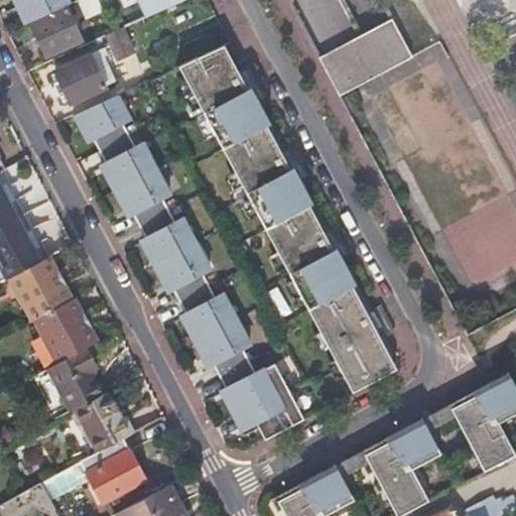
[(12,0),(24,23),(30,20),(65,4),(61,0),(12,0)]
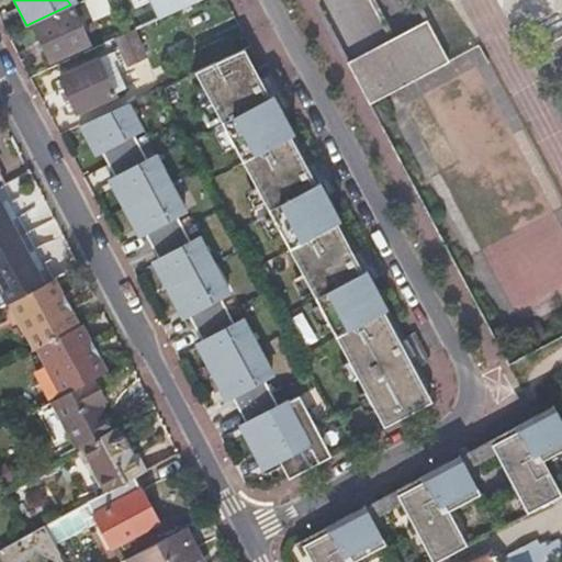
[(96,7),(91,0),(80,0),(76,2),(70,4),(75,15),(96,7)]
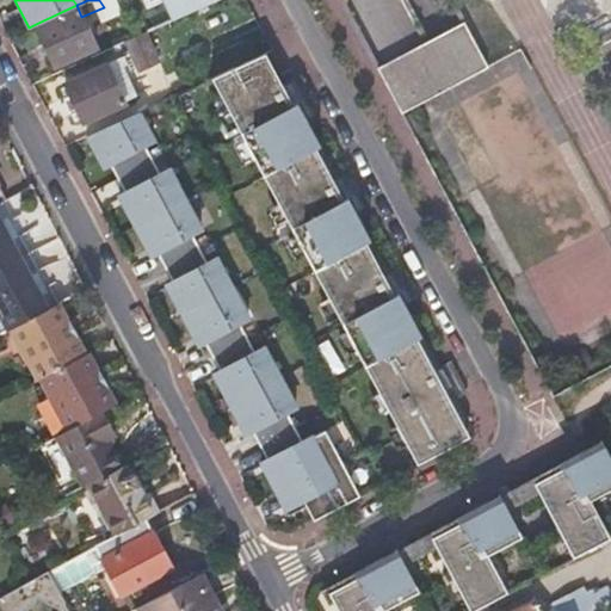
[(155,0),(166,23),(211,1),(210,0),(155,0)]
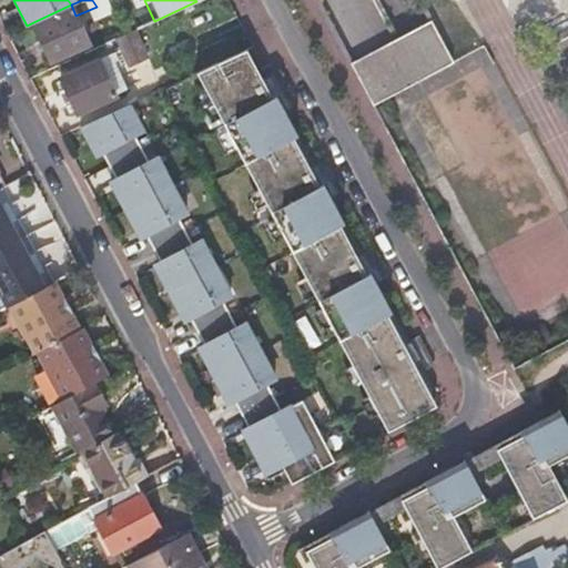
[(71,4),(33,22),(52,62),(90,44),(75,16),(71,4)]
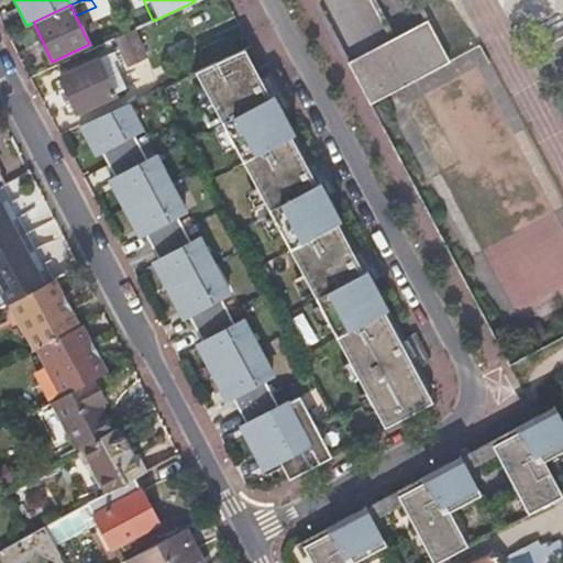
[(124,33),(133,29),(124,10),(117,13),(124,33)]
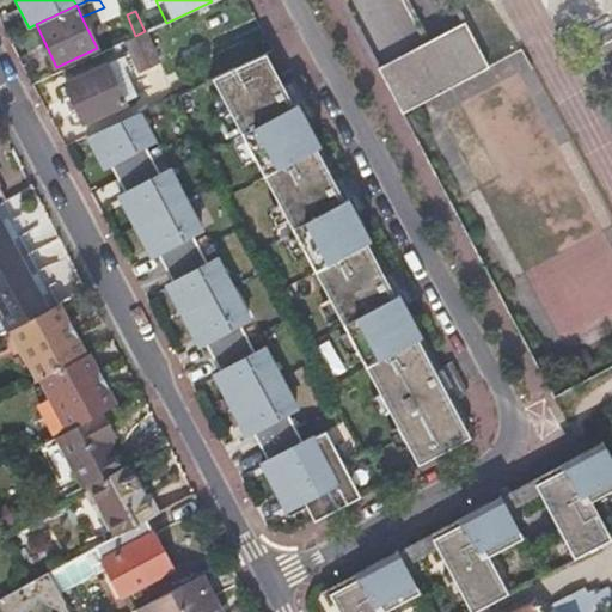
[(379,68),(403,114),(490,67),(466,23),(379,68)]
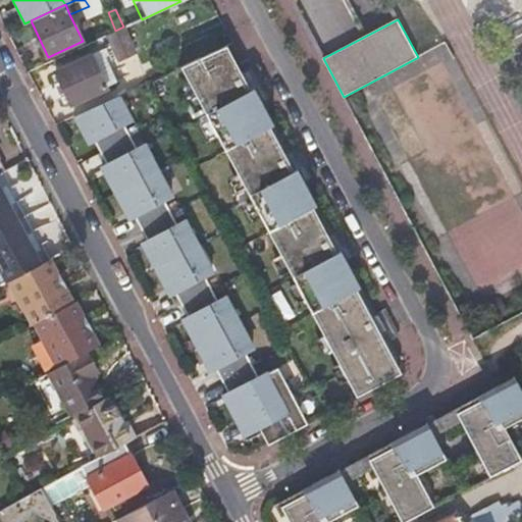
[(113,32),(106,35),(118,59),(136,51),(123,27),(115,31),(113,32)]
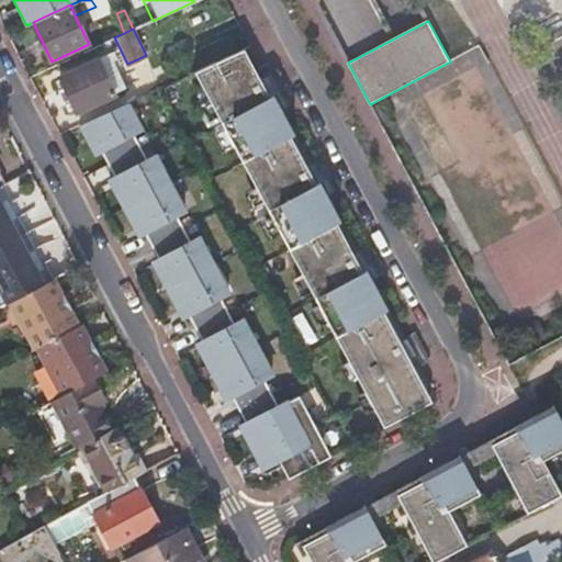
[(223,57),(193,70),(378,420),(418,398),(420,392),(405,361),(407,360),(243,47),(223,57)]
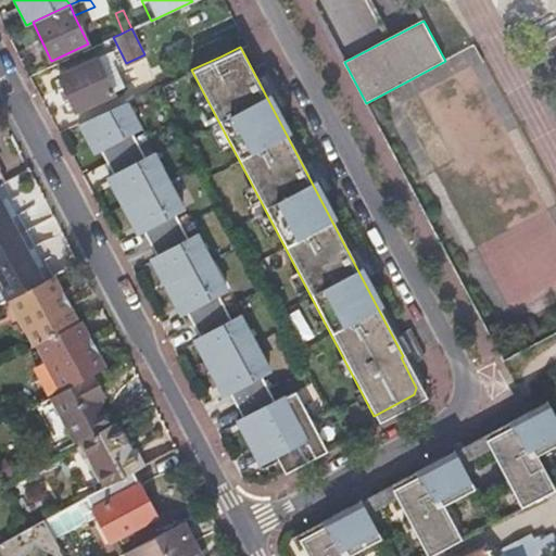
[(75,111),(112,95),(111,91),(124,86),(112,60),(116,58),(112,50),(59,74),(75,111)]
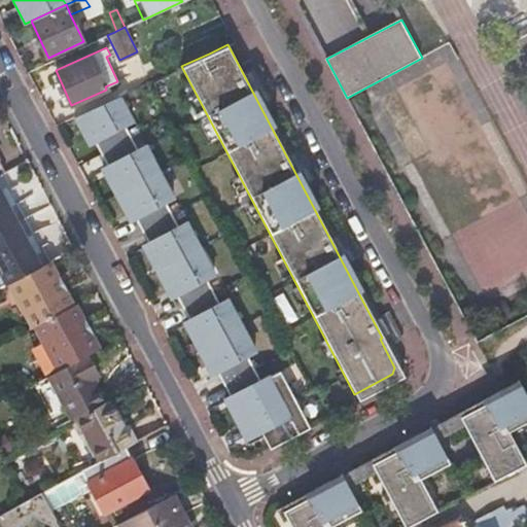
[(132,119),(119,95),(80,113),(242,421),(237,424),(244,438),(259,430),(269,449),(308,427),(278,371),(259,381),(245,354),(253,350),(226,300),(218,304),(205,277),(213,273),(186,222),(178,226),(165,201),(172,196),(145,145),(138,149),(124,124),(132,119)]
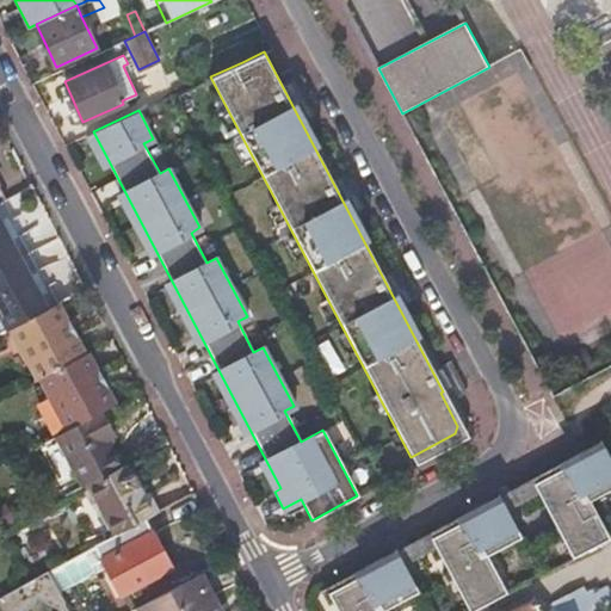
[(1,222),(0,220),(0,314),(7,327),(47,306),(38,289),(47,284),(42,277),(50,272),(44,264),(37,269),(29,273),(19,255),(11,239),(18,234),(26,230),(22,221),(14,226),(10,217),(1,222)]
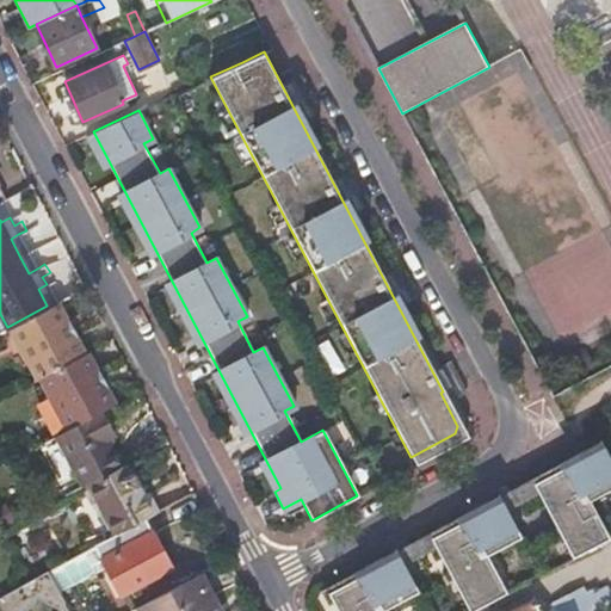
[(28,252),(18,234),(11,239),(19,255),(28,252)]
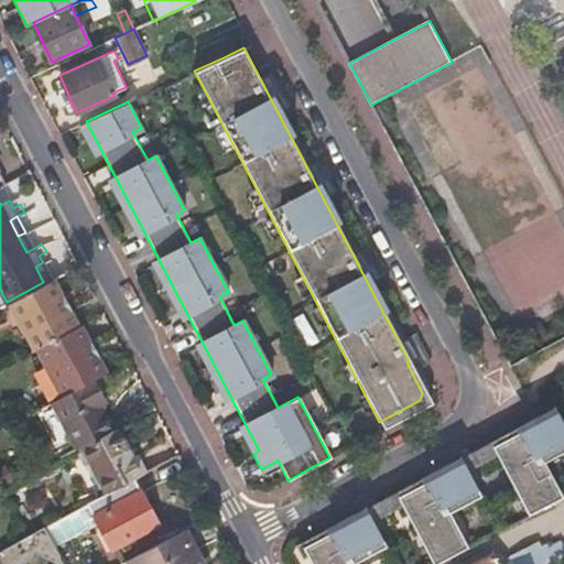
[(25,232),(18,236),(26,252),(34,248),(25,232)]
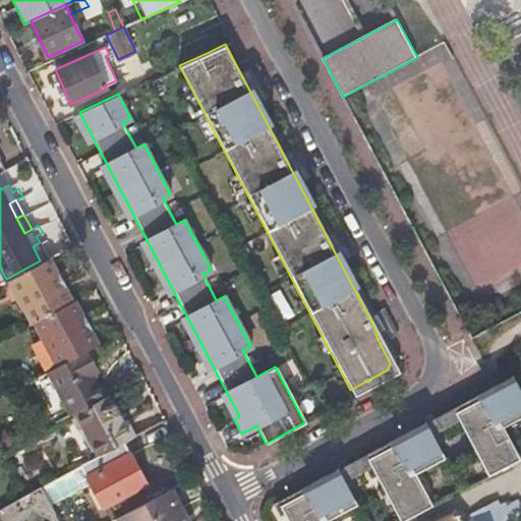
[(55,271),(48,256),(40,261),(6,279),(0,282),(0,285),(18,321),(29,315),(32,322),(34,321),(37,327),(26,332),(46,369),(85,348),(96,343),(88,329),(94,326),(90,317),(95,314),(92,307),(80,313),(72,299),(70,300),(67,294),(63,287),(68,284),(60,268),(55,271)]
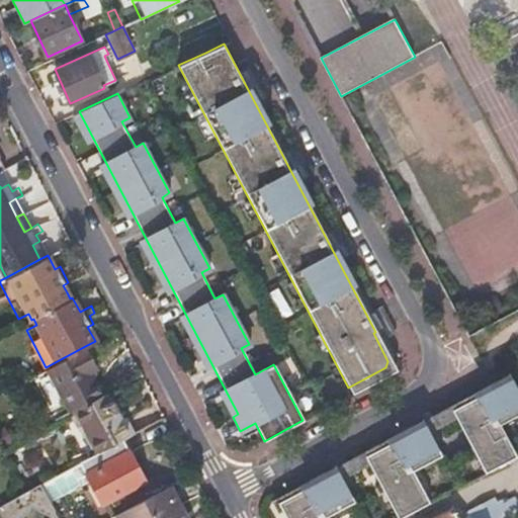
[(95,366),(85,346),(46,367),(68,411),(74,408),(100,394),(87,370),(95,366)]
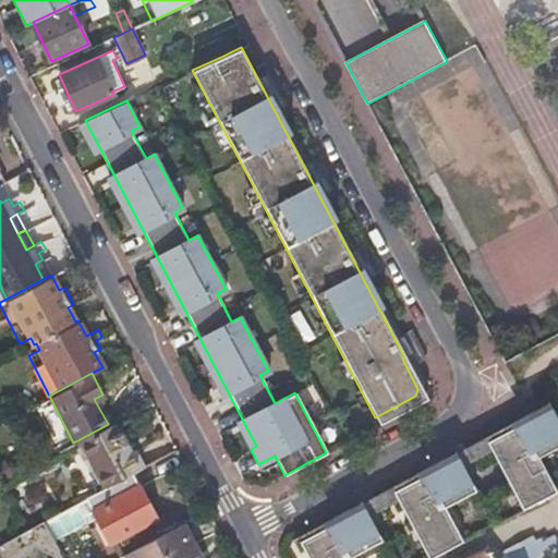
[(296,554),(302,552),(298,542),(362,508),(366,517),(396,501),(391,493),(456,458),(460,466),(489,451),(485,443),(549,408),(548,407),(546,403),(290,540),(296,554)]
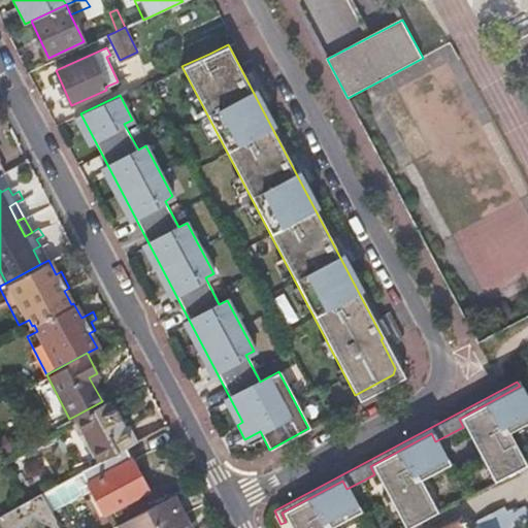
[(490,467),(498,481),(525,466),(507,433),(527,422),(527,402),(520,386),(459,419),(463,427),(486,469),(490,467)]
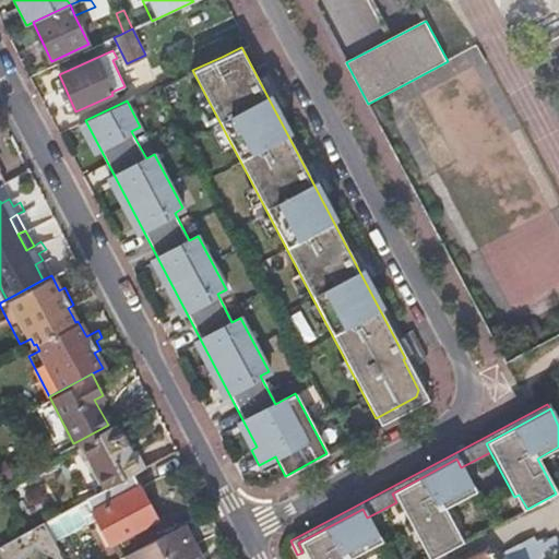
[(116,425),(114,421),(108,425),(80,440),(81,442),(106,489),(120,482),(133,475),(144,468),(135,451),(130,453),(116,425)]
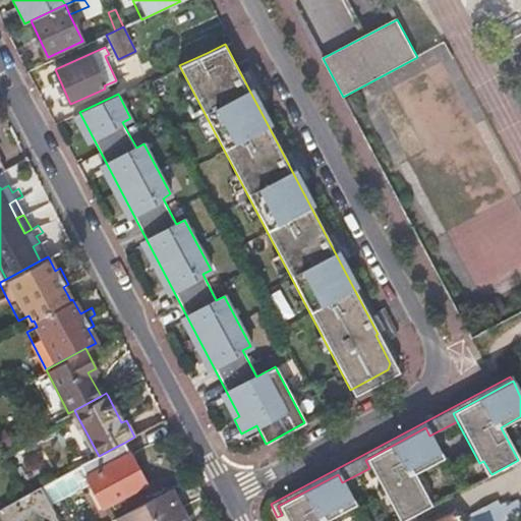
[(397,501),(407,519),(430,507),(413,474),(443,459),(429,436),(425,427),(365,460),(369,468),(390,506),(397,501)]
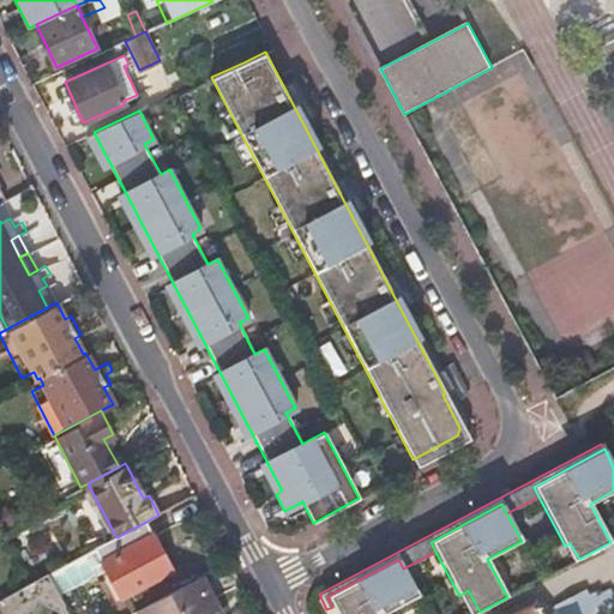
[(172,572),(146,522),(132,529),(116,537),(95,549),(120,599),(172,572)]
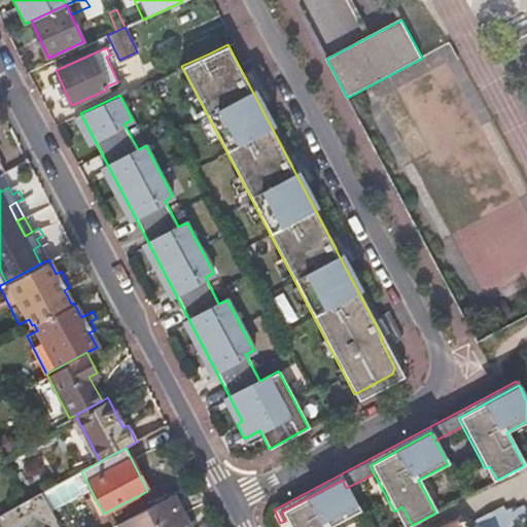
[(497,480),(489,466),(485,468),(492,482),(497,480)]
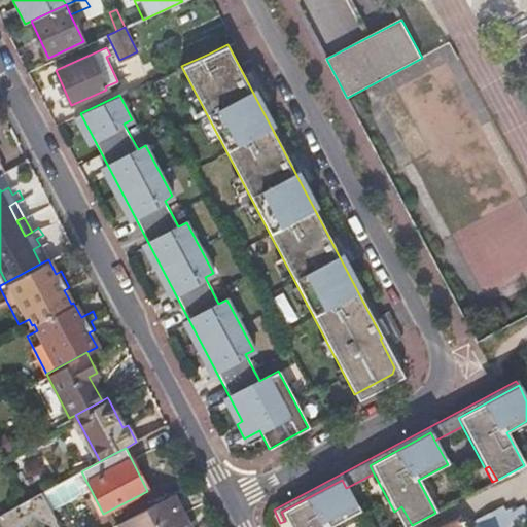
[(328,526),(329,526),(359,512),(346,488),(342,480),(281,512),(285,521),(288,526),(328,526)]
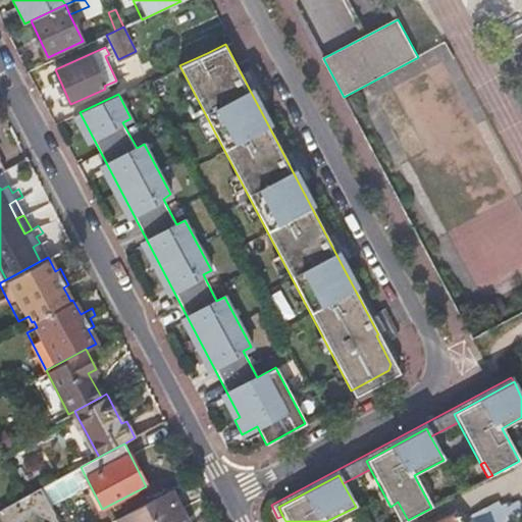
[(24,497),(17,501),(27,518),(31,510),(50,521),(53,515),(54,515),(50,507),(40,488),(24,497)]
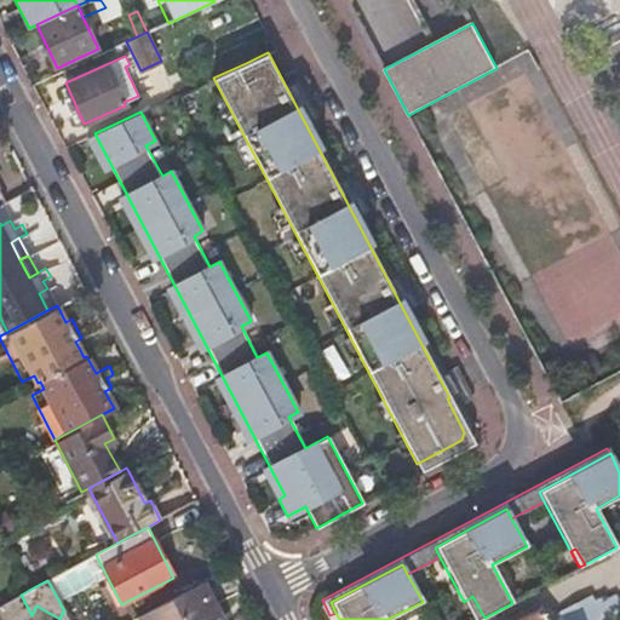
[(223,619),(202,581),(137,616),(139,619),(223,619)]
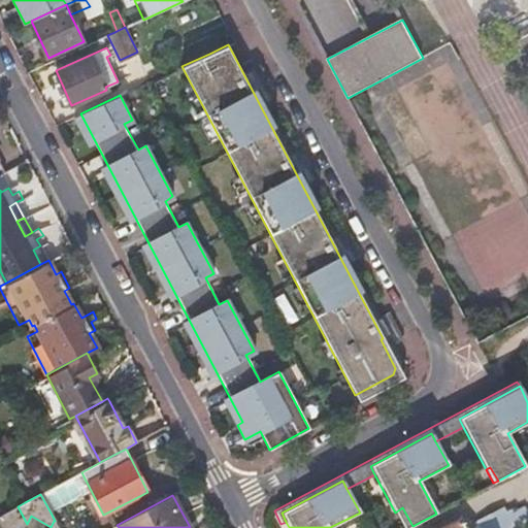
[(0,515),(0,527),(19,527),(27,524),(18,506),(0,515)]
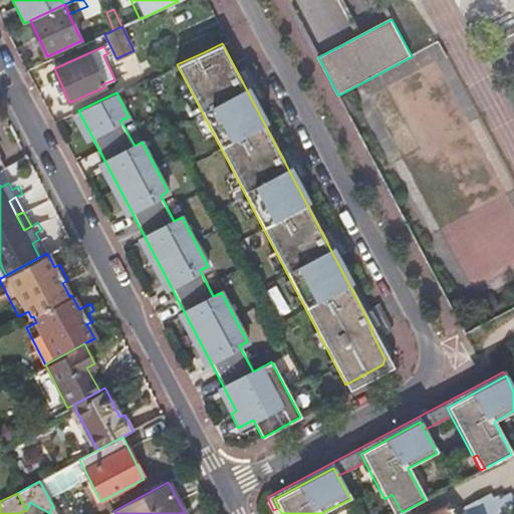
[(509,511),(513,508),(513,501),(510,493),(502,498),(509,511)]
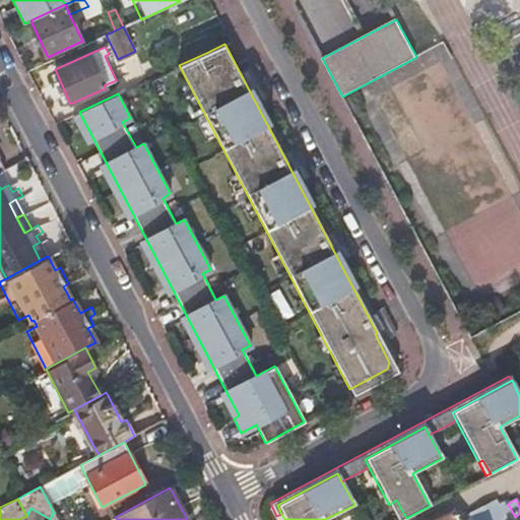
[(401,519),(406,518),(396,500),(389,505),(396,519),(401,519)]
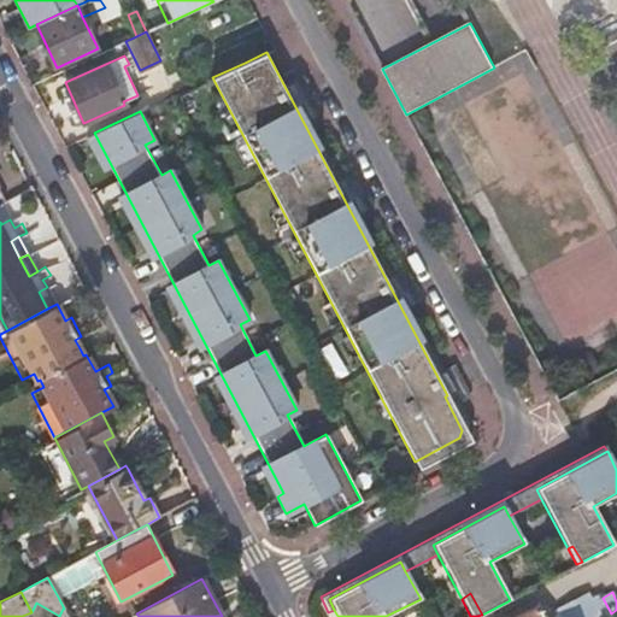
[(604,616),(611,613),(603,598),(600,594),(591,599),(587,595),(557,607),(560,612),(556,616),(556,615),(551,616),(604,616)]
